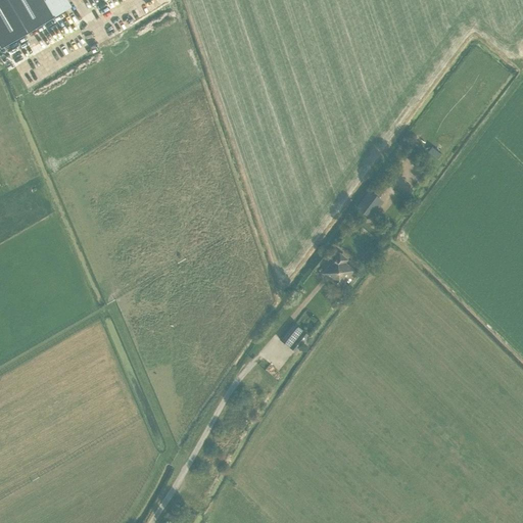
[(44,0),(0,0),(0,47),(1,49),(54,17),(44,0)]
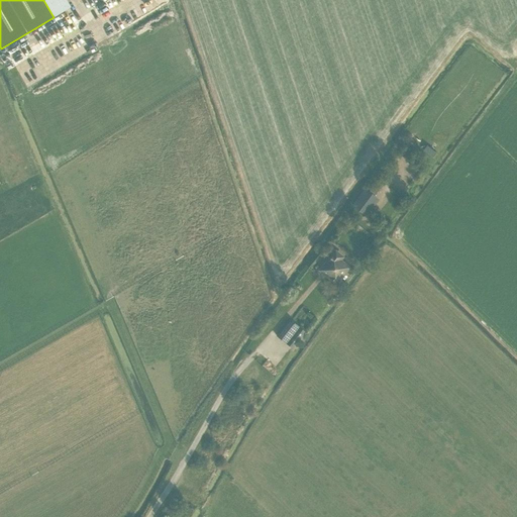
[(433,158),(436,152),(427,145),(423,150),(433,158)]
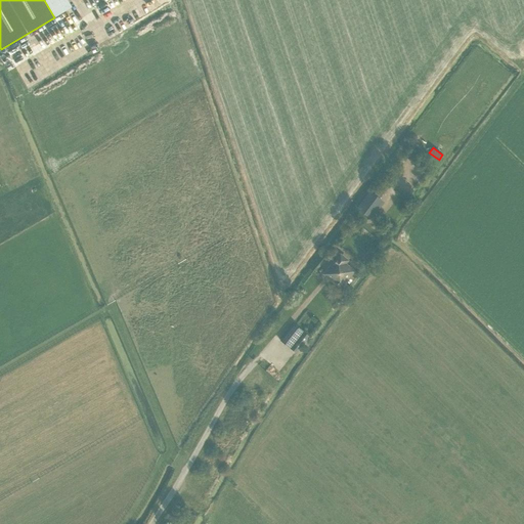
[(369,191),(356,209),(372,220),(384,202),(380,199),(383,194),(377,189),(373,193),(369,191)]
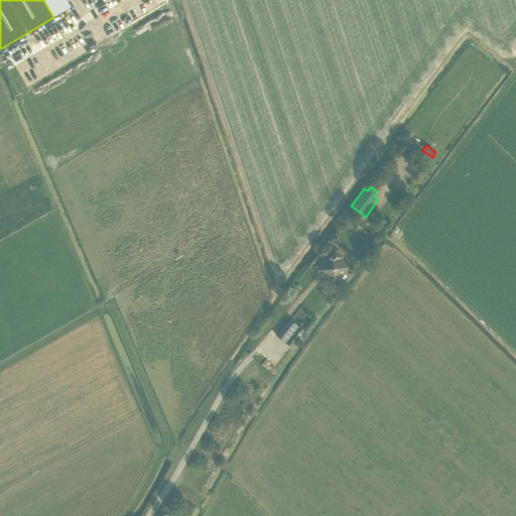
[(333,250),(325,259),(328,262),(321,270),(328,275),(326,276),(334,283),(348,266),(341,260),(344,257),(335,249),(333,250)]
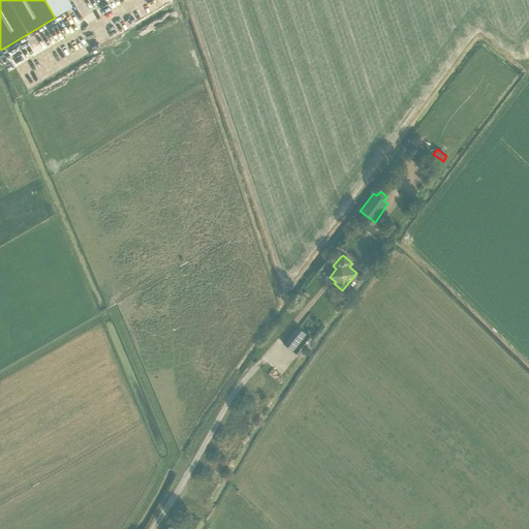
[(309,313),(299,325),(306,332),(315,318),(309,313)]
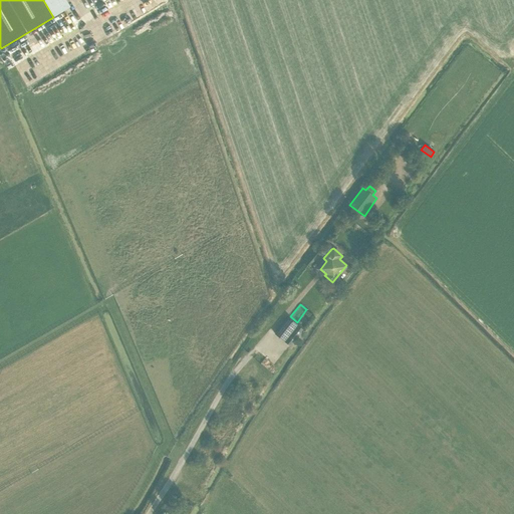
[(287,317),(275,333),(283,340),(296,324),(287,317)]
